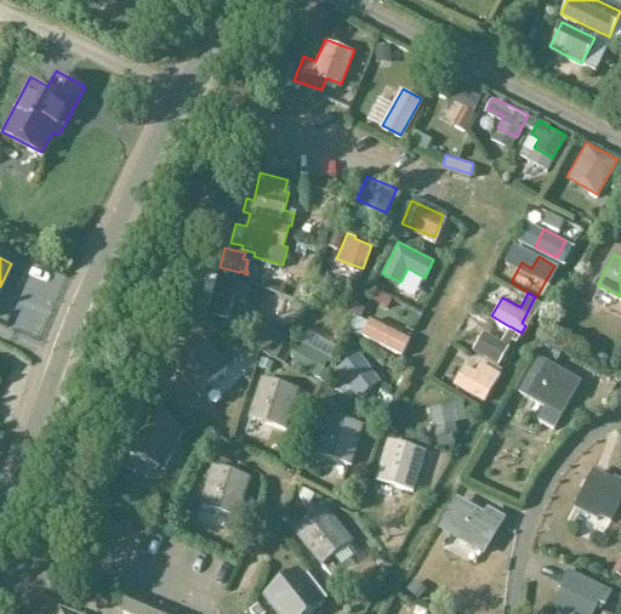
[(261,322),(250,341),(277,354),(286,335),(261,322)]
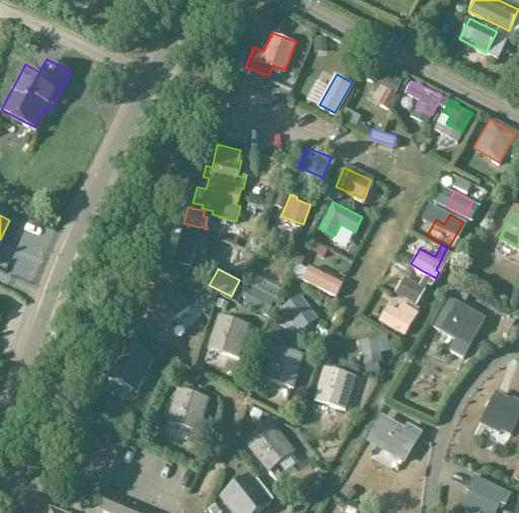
[(432,276),(427,273),(426,273),(419,283),(404,275),(395,290),(417,303),(432,276)]
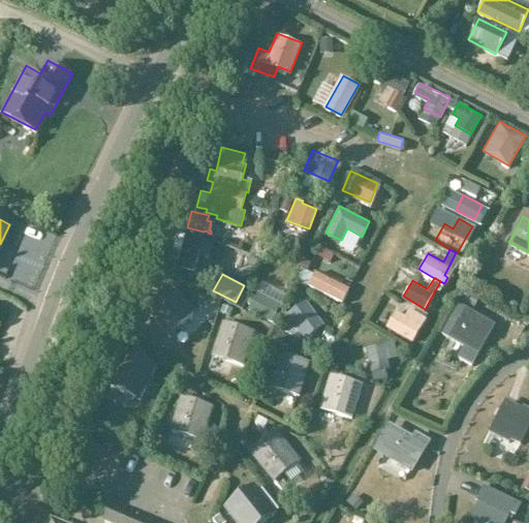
[(169,284),(146,306),(169,332),(193,310),(169,284)]
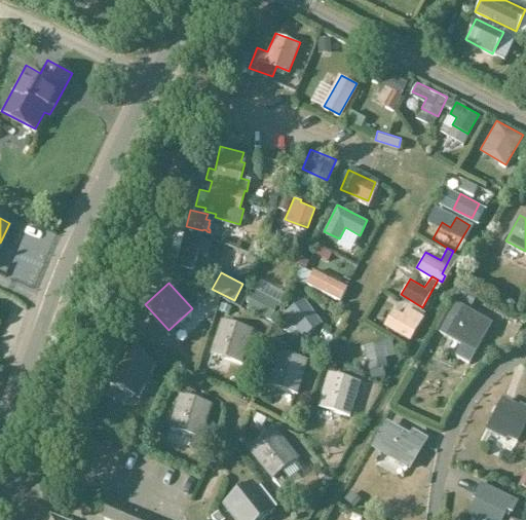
[(256,288),(247,305),(269,318),(279,300),(256,288)]
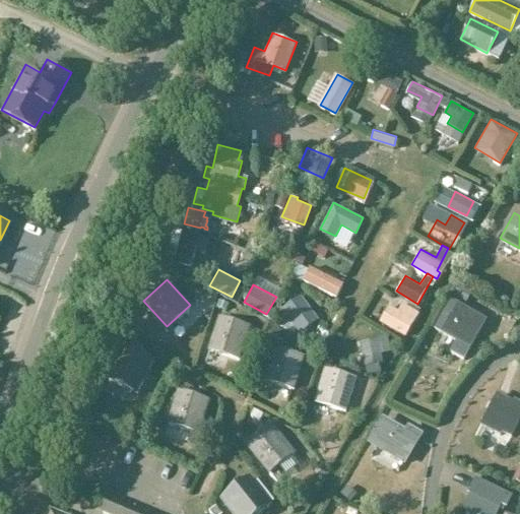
[(281,306),(275,311),(281,319),(294,336),(300,331),(318,319),(300,293),(281,306)]
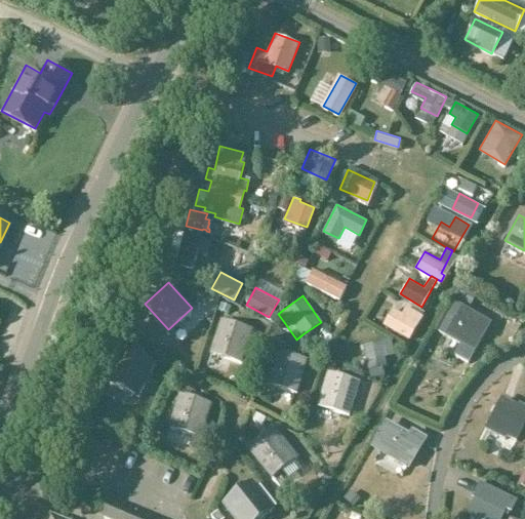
[(459,308),(445,333),(475,350),(491,320),(462,303),(459,308)]
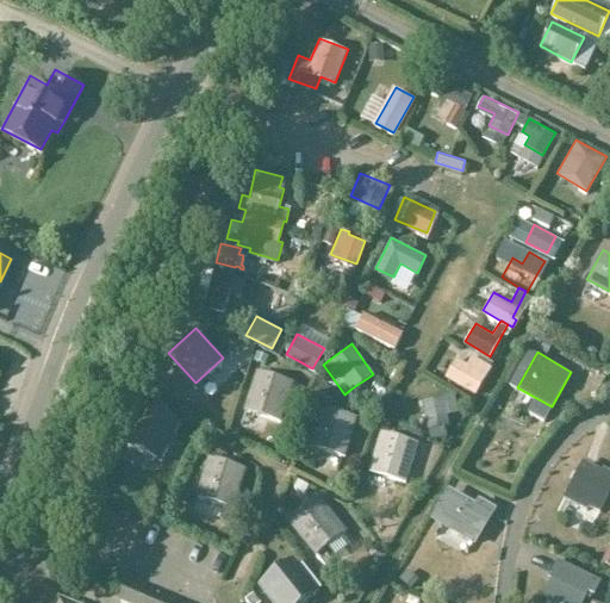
[(480,358),(471,353),(466,362),(455,356),(444,374),(474,391),(492,360),(483,354),(480,358)]
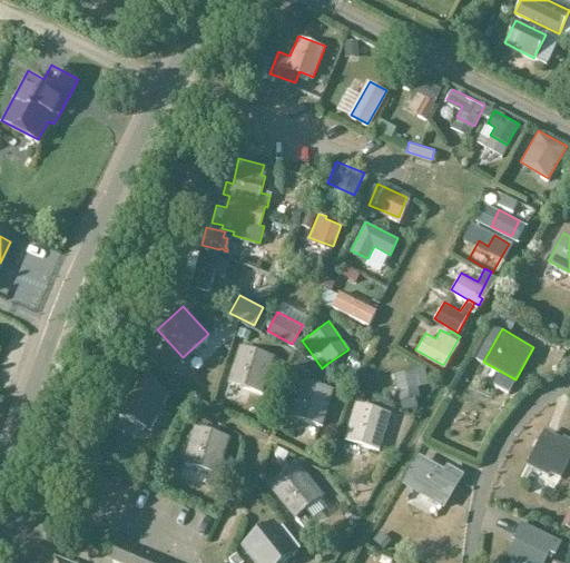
[(241,344),(229,379),(262,391),(274,354),(241,344)]
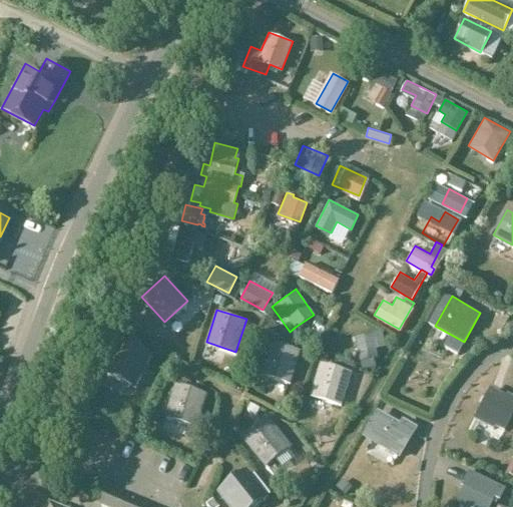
[(385,345),(382,329),(355,334),(360,359),(362,358),(363,367),(376,366),(375,355),(378,354),(377,346),(385,345)]
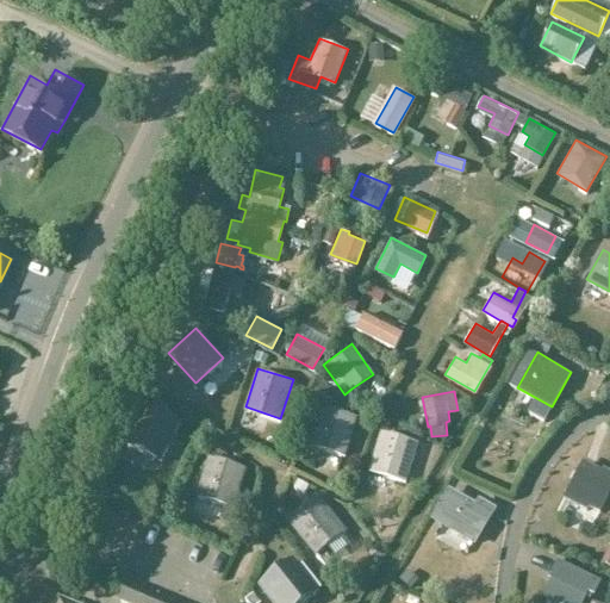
[(159,461),(165,446),(172,420),(131,404),(125,418),(135,422),(124,448),(159,461)]
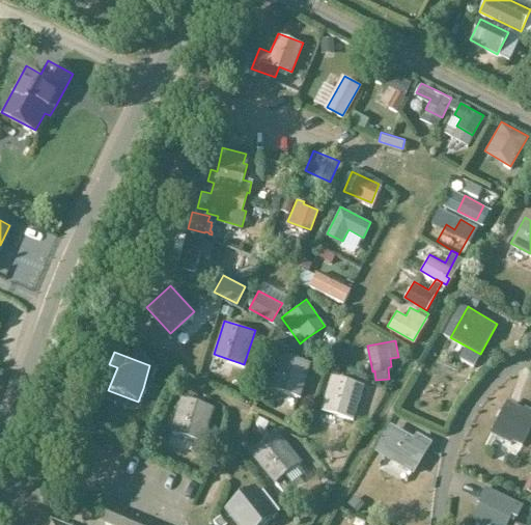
[(310,361),(279,352),(269,385),(300,394),(310,361)]
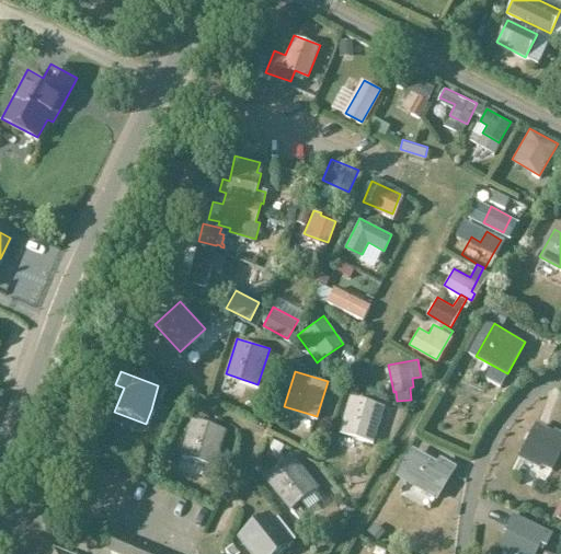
[(351,395),(340,430),(373,440),(384,405),(351,395)]
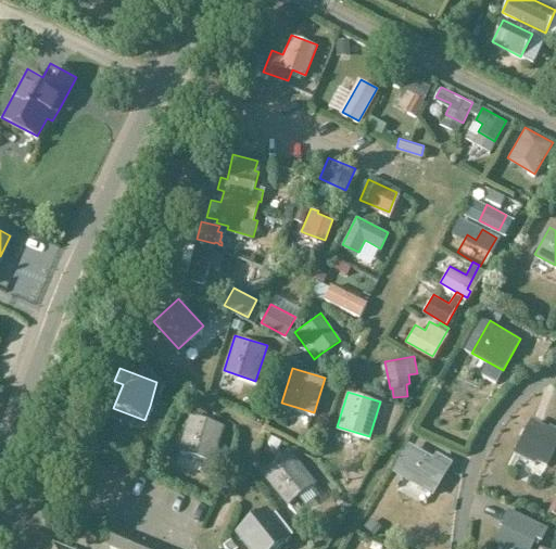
[(224,424),(191,413),(180,448),(212,459),(224,424)]
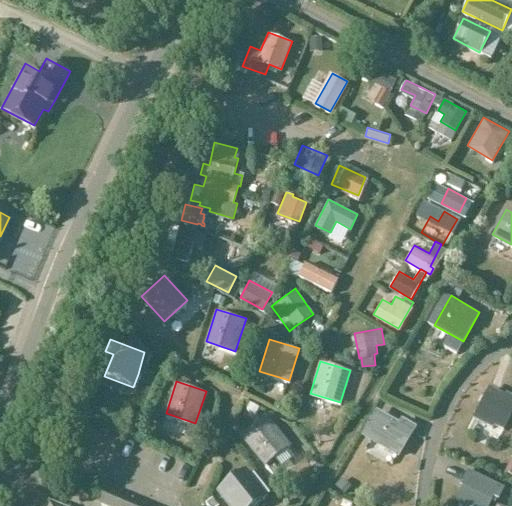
[(493,426),(494,423),(504,428),(511,411),(511,392),(506,389),(505,392),(489,383),(472,416),(493,426)]
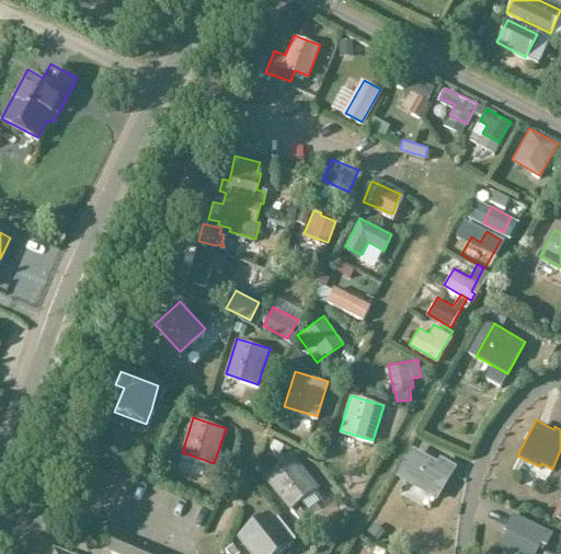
[(413,452),(401,473),(407,476),(407,477),(437,496),(455,465),(442,458),(438,463),(421,452),(419,456),(413,452)]
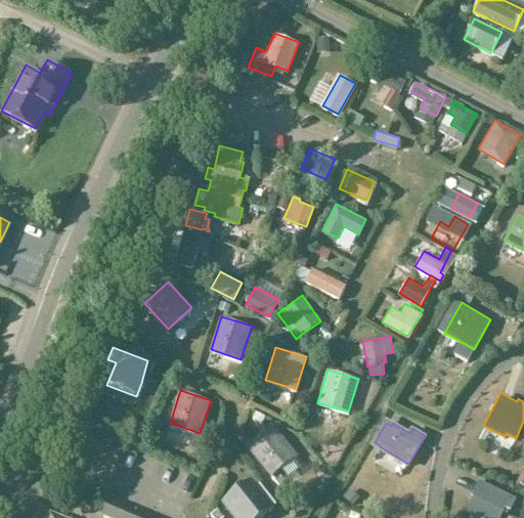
[(274,426),(250,446),(271,473),(296,452),(274,426)]
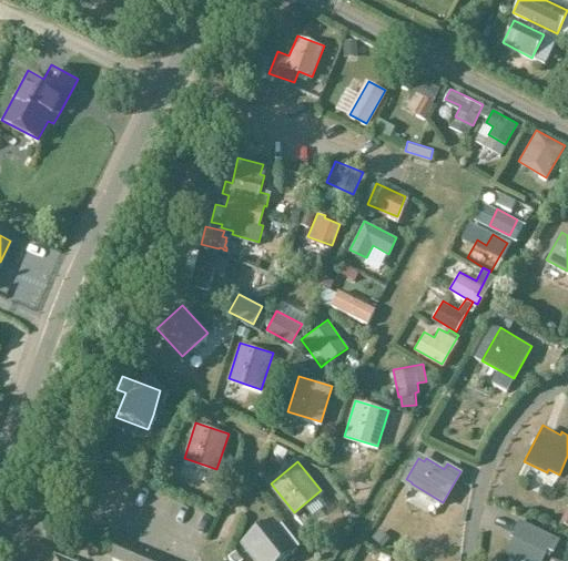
[(274,517),(271,519),(243,540),(260,560),(277,560),(294,548),(300,543),(282,521),(279,523),(274,517)]
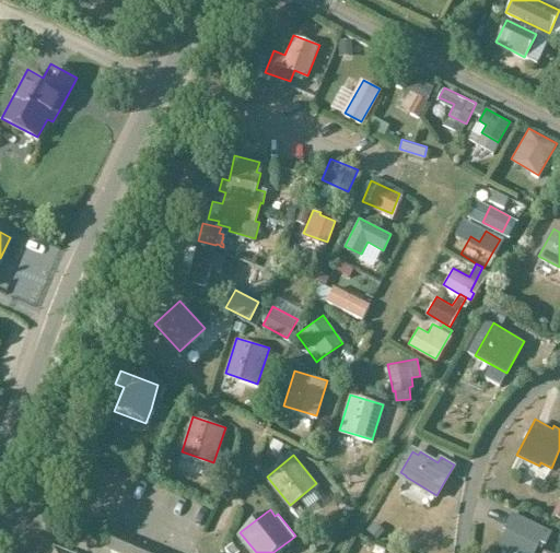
[(534,552),(540,540),(546,542),(552,530),(512,510),(503,528),(505,529),(498,544),(516,552),(534,552)]
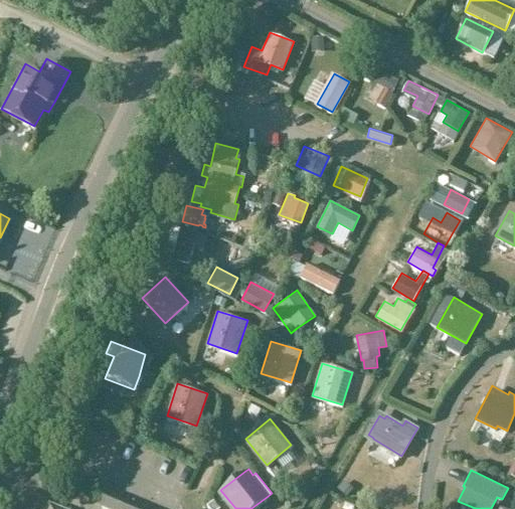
[(152,508),(108,490),(102,504),(115,508),(152,508)]
